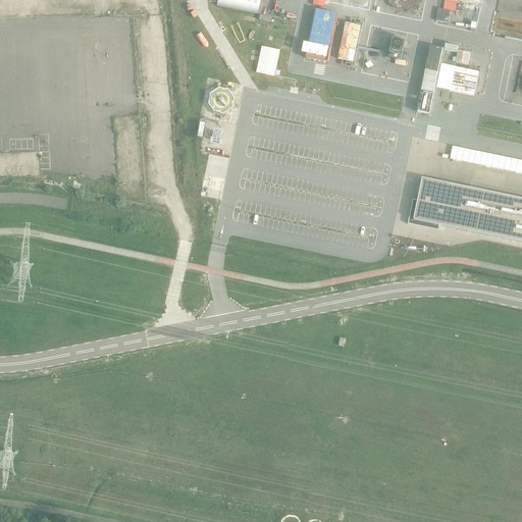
[(260,0),(217,0),(216,6),(257,15),(260,0)]
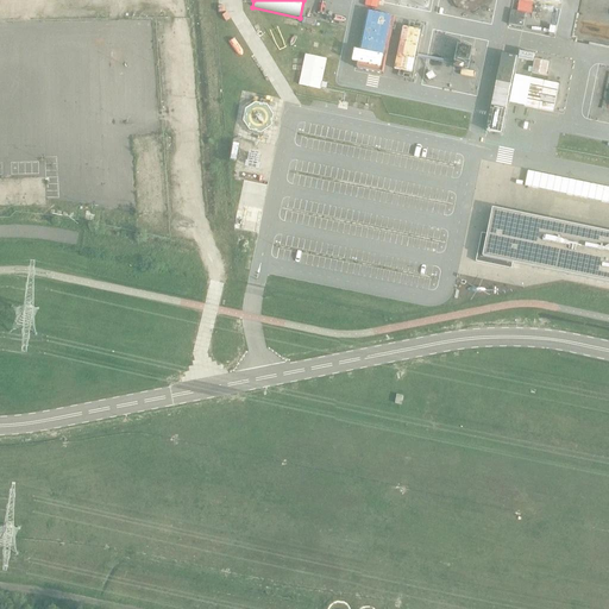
[(521,25),(523,12),(533,14),(535,1),(527,0),(520,0),(518,11),(513,10),(509,24),(521,25)]
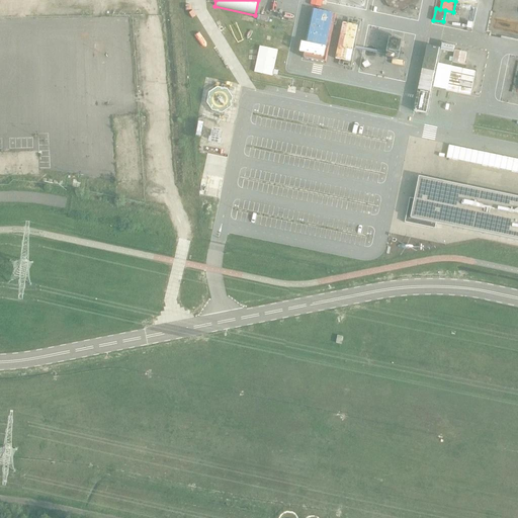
[(335,12),(316,9),(307,57),(326,61),(335,12)]
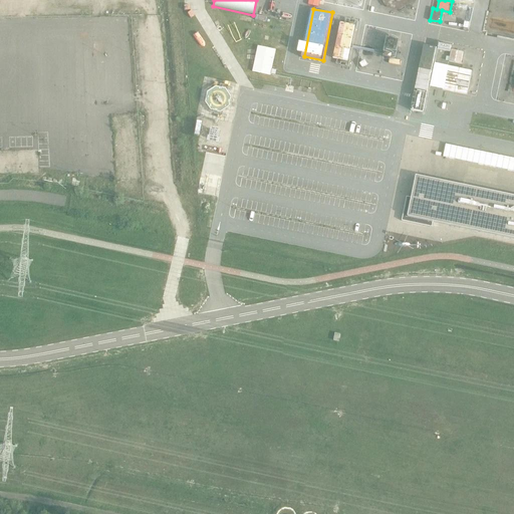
[(83,18),(83,30),(100,29),(100,18),(83,18)]
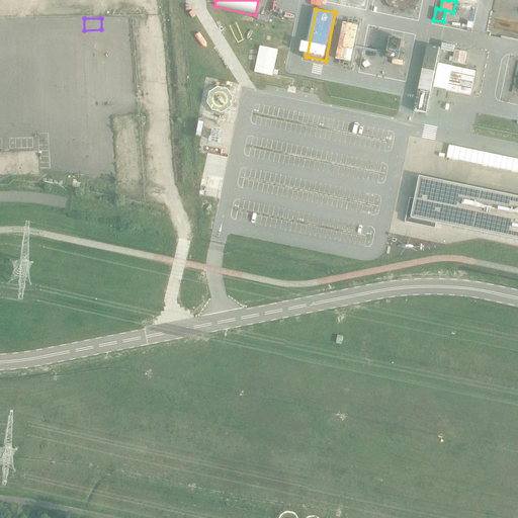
[(359,24),(344,21),(337,59),(351,62),(359,24)]
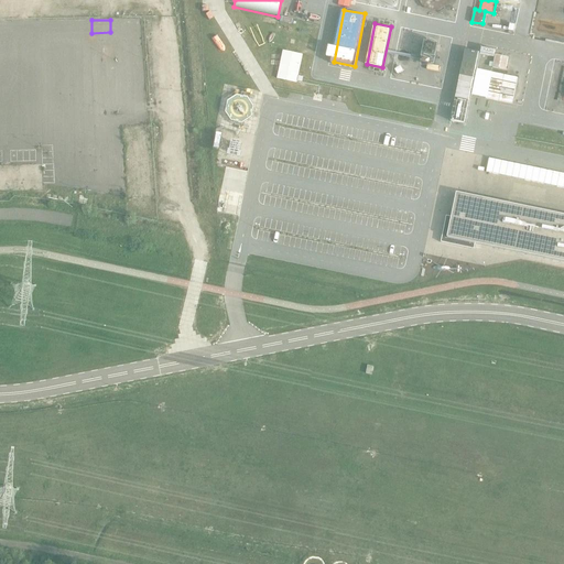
[(436,60),(437,43),(425,42),(424,58),(436,60)]
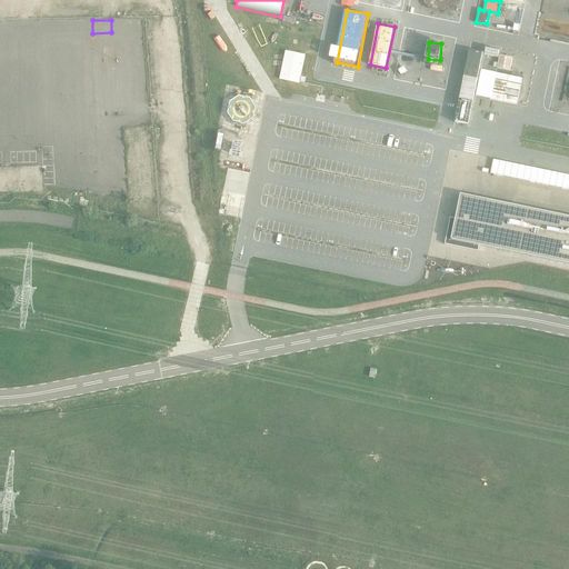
[(482,55),(469,51),(455,123),(468,126),(482,55)]
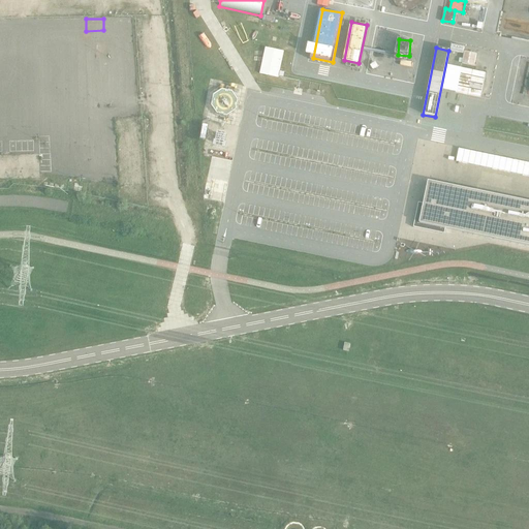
[(279,81),(285,54),(266,50),(260,76),(279,81)]
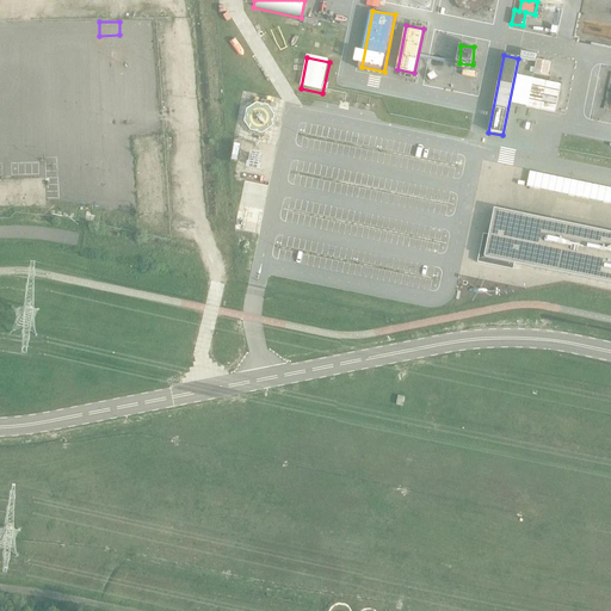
[(137,214),(167,213),(164,135),(135,136),(137,214)]
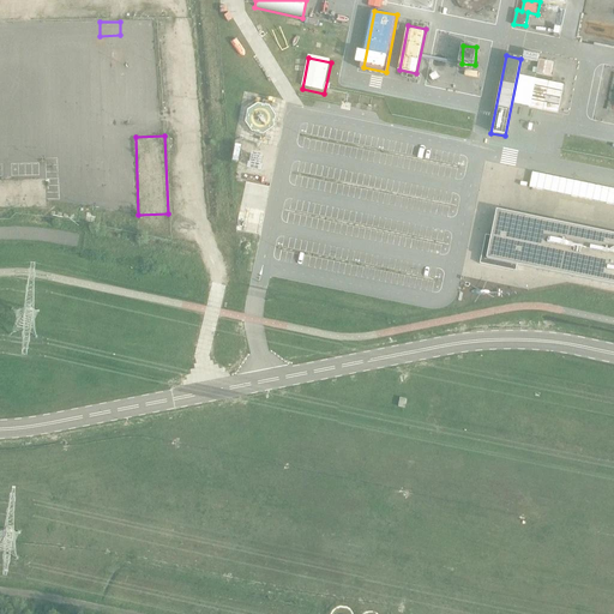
[(613,187),(534,172),(530,187),(613,204),(613,187)]
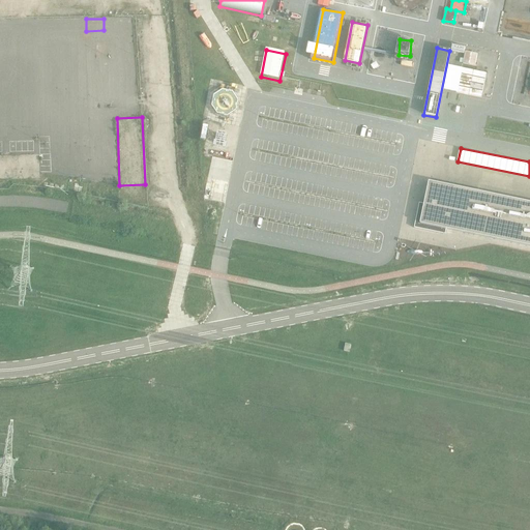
[(41,153),(0,153),(0,179),(41,179),(41,153)]
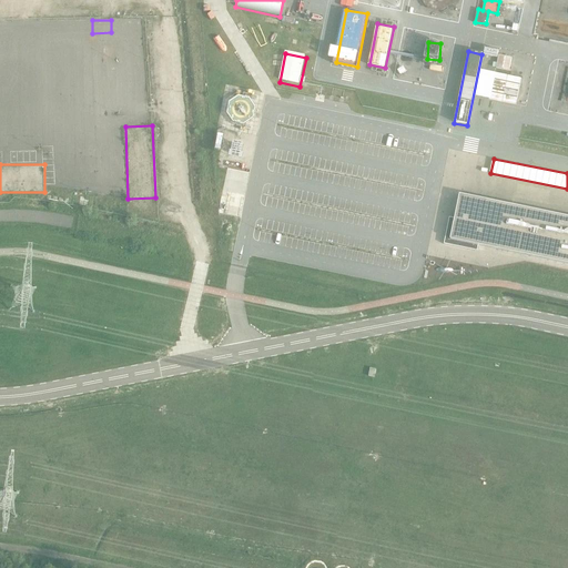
[(567,217),(460,195),(456,220),(450,219),(445,245),(477,252),(478,246),(567,264),(567,217)]
